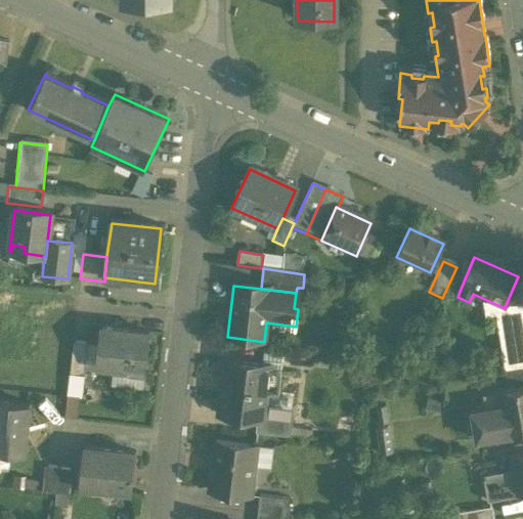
[(522,354),(522,307),(505,307),(505,308),(493,303),(502,357),(522,354)]
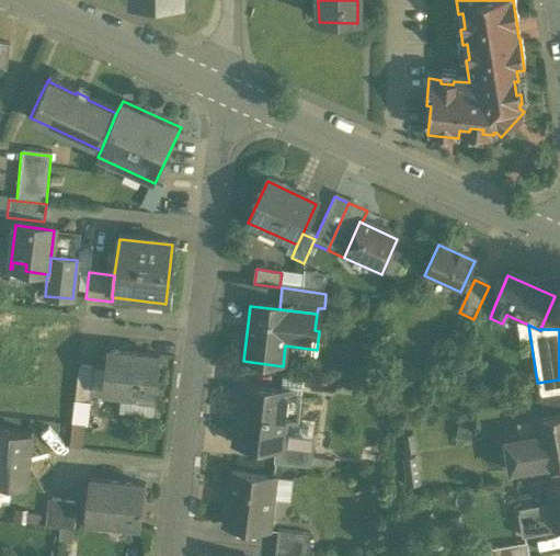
[(159,359),(107,353),(102,394),(121,396),(155,399),(159,359)]
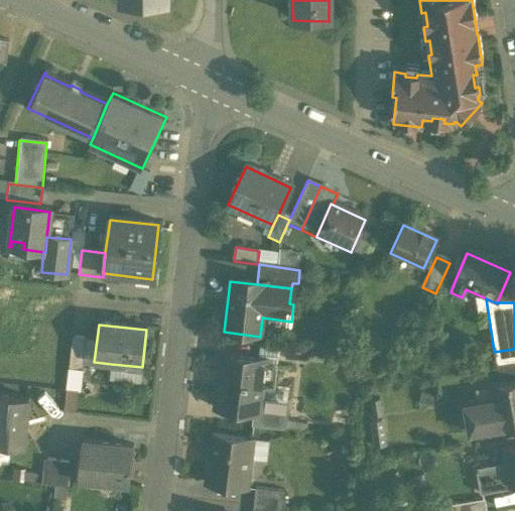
[(86,341),(72,340),(68,371),(83,373),(86,341)]
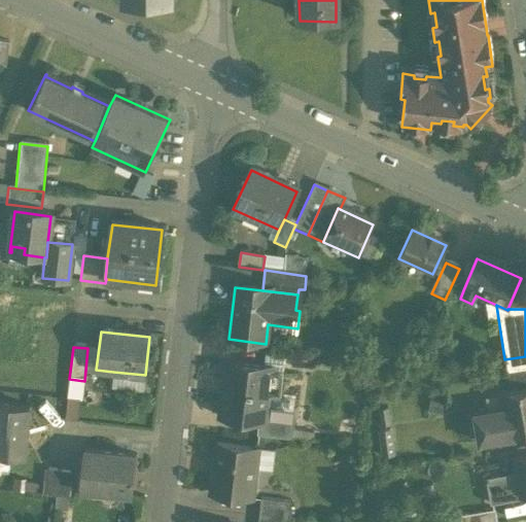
[(525,356),(504,359),(506,374),(525,371),(525,356)]
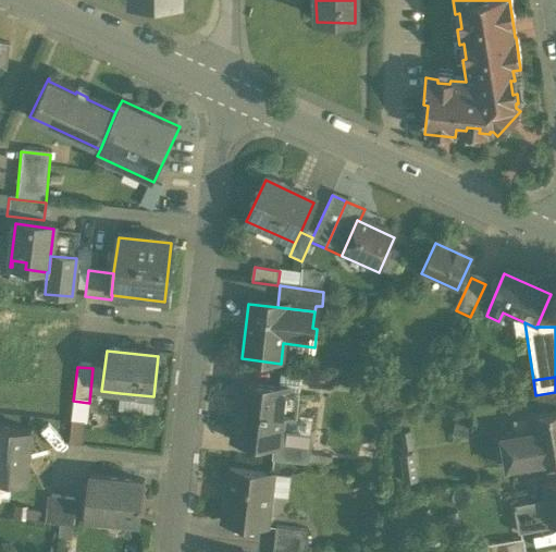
[(281,391),(242,387),(235,445),(273,450),(283,451),(283,448),(286,421),(297,424),(300,397),(281,395),(281,391)]
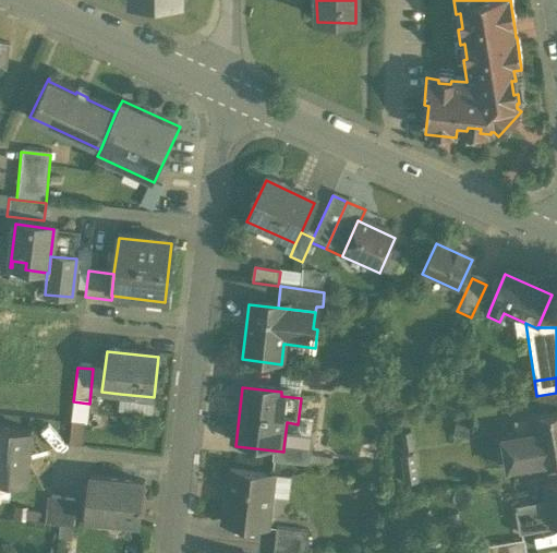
[(556,393),(536,396),(540,413),(556,410),(556,393)]
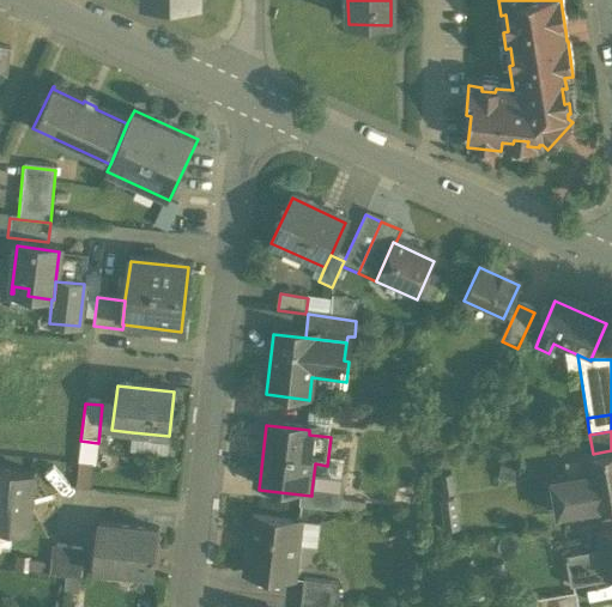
[(169,436),(132,432),(129,451),(167,456),(169,436)]
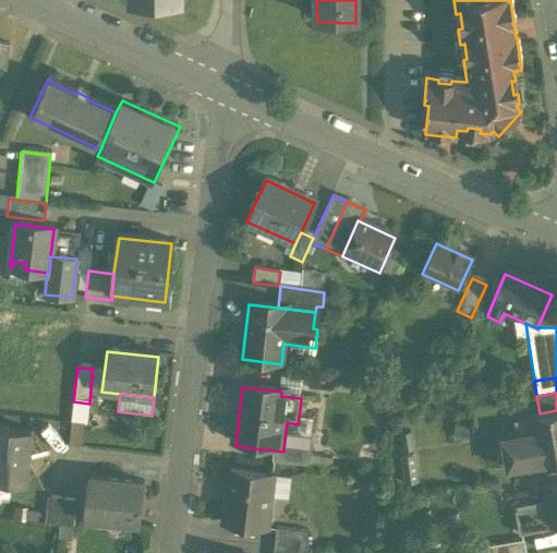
[(556,415),(530,420),(530,421),(533,436),(537,466),(556,463),(556,415)]
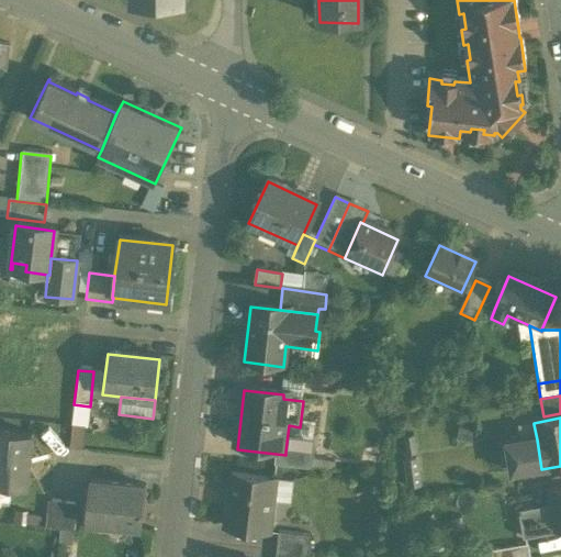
[(534,424),(517,427),(520,442),(537,439),(534,424)]
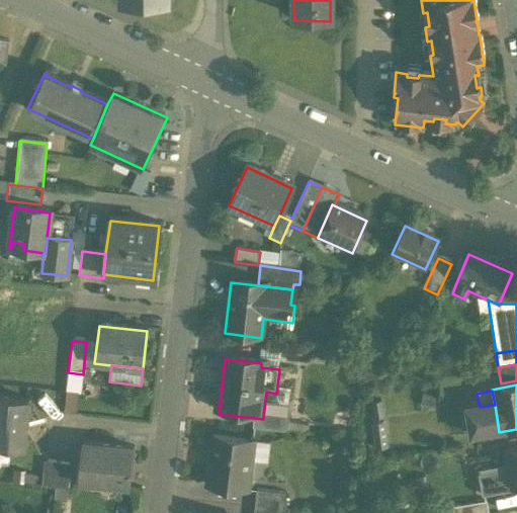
[(28,402),(0,399),(0,447),(22,450),(28,402)]
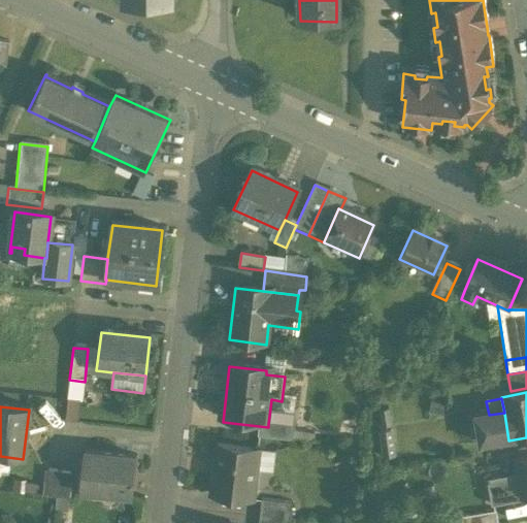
[(489,415),(474,417),(474,419),(480,418),(484,443),(479,444),(480,446),(508,440),(504,413),(489,415)]
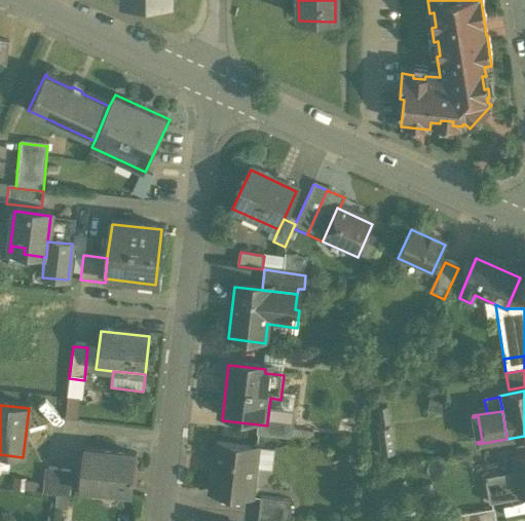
[(293,425),(267,422),(267,425),(258,424),(257,437),(292,441),(293,425)]
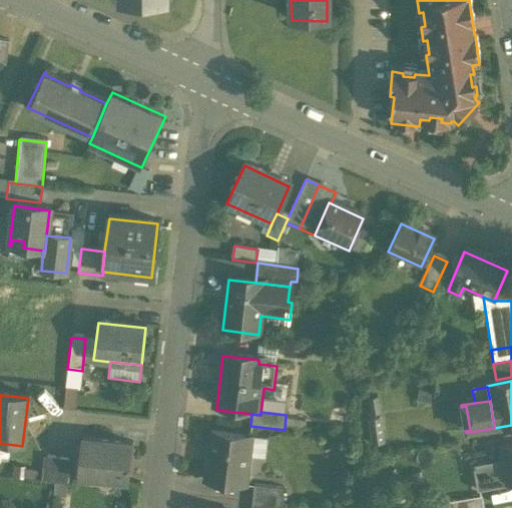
[(379,422),(369,423),(372,448),(383,446),(379,422)]
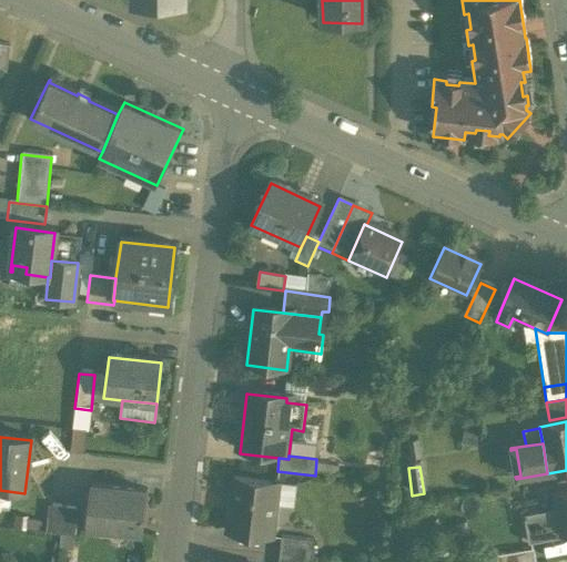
[(277,487),(234,481),(228,537),(271,542),(277,487)]
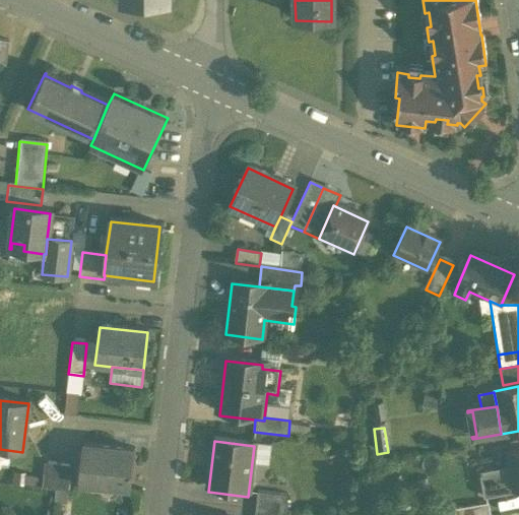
[(134,451),(82,446),(78,485),(79,485),(79,483),(115,487),(115,488),(129,490),(134,451)]
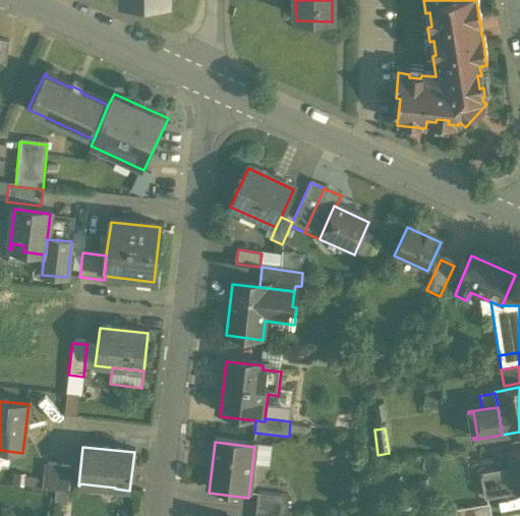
[(519,452),(507,455),(510,473),(484,477),(487,499),(494,498),(519,493),(519,452)]
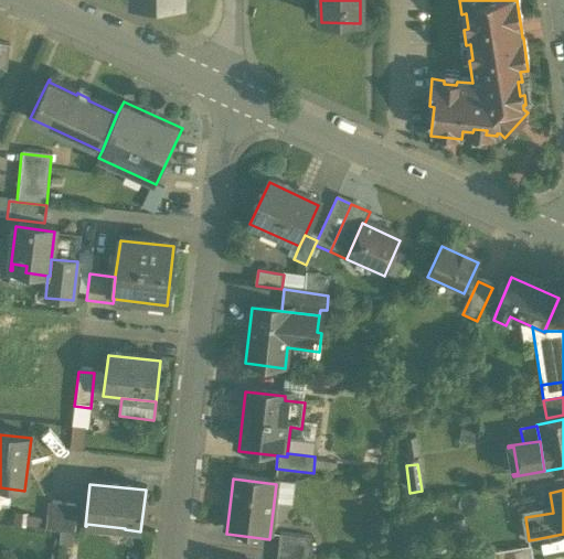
[(62,507),(48,505),(44,533),(59,535),(62,507)]
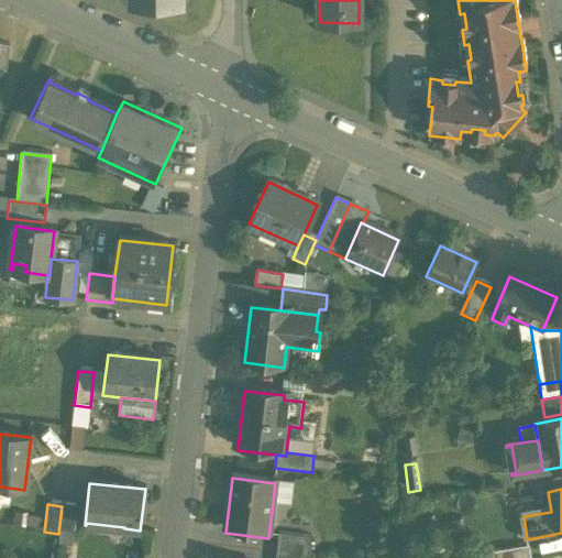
[(76,507),(62,506),(58,534),(74,535),(76,507)]
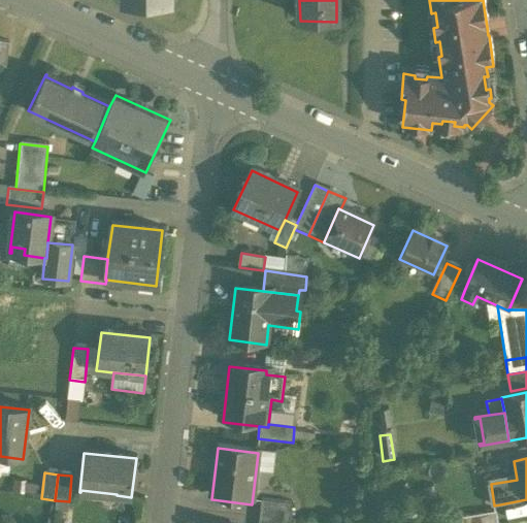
[(383,480),(373,480),(373,490),(383,491),(383,480)]
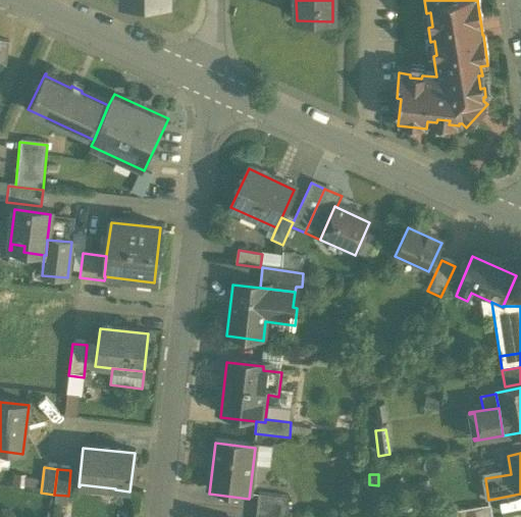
[(287,503),(259,500),(257,516),(284,516),(287,503)]
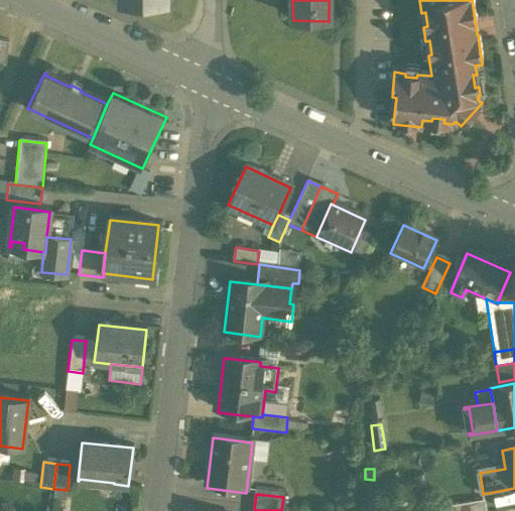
[(484,510),(483,502),(448,507),(448,510),(484,510)]
